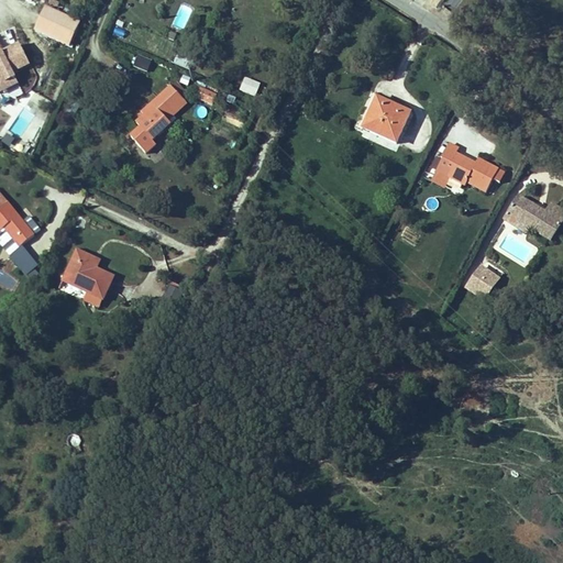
[(80,24),(45,10),(35,33),(69,48),(80,24)]
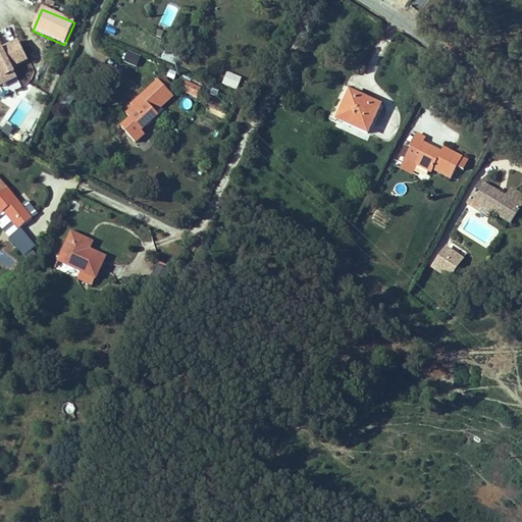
[(114,35),(116,28),(106,24),(104,32),(114,35)]
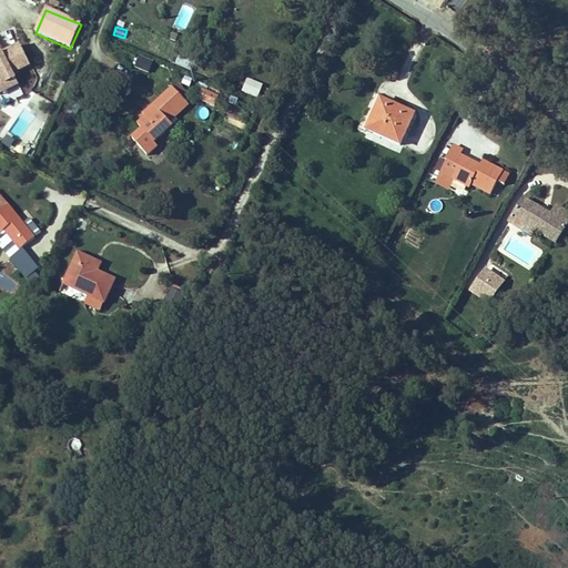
[(0,89),(16,82),(13,75),(30,68),(20,48),(0,57),(0,89)]
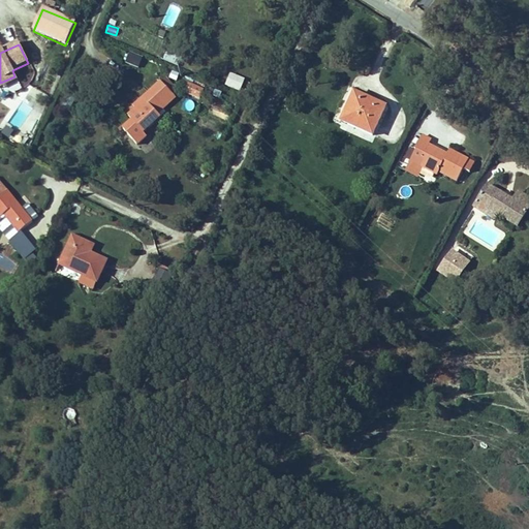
[(130,52),(125,63),(138,68),(143,58),(130,52)]
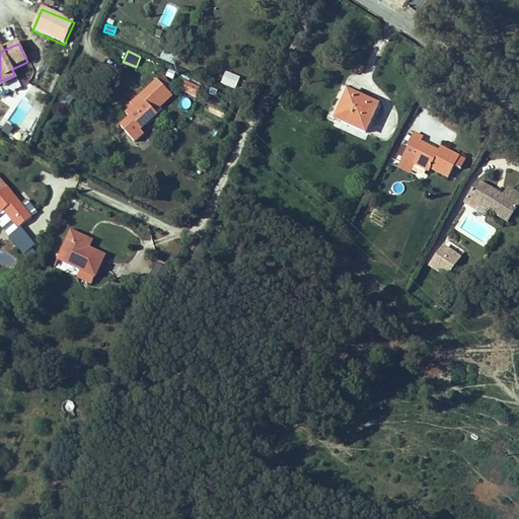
[(226,71),(221,83),(235,89),(239,77),(226,71)]
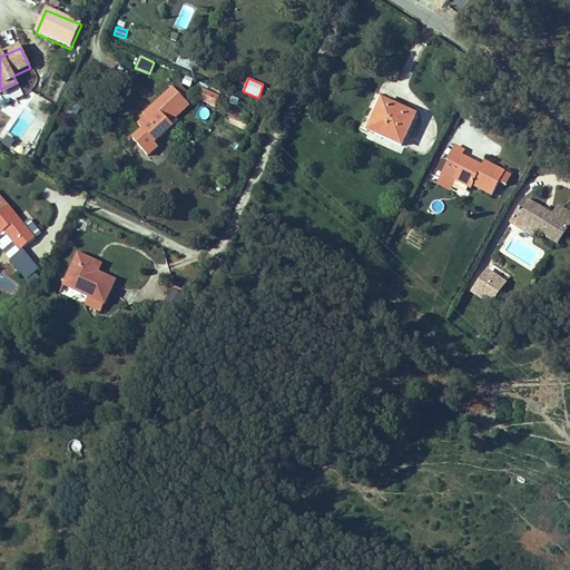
[(0,97),(19,88),(16,82),(0,89),(0,97)]
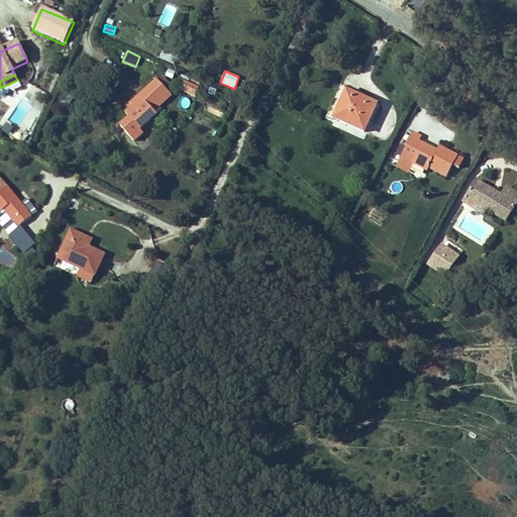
[(194,97),(199,86),(183,79),(178,90),(194,97)]
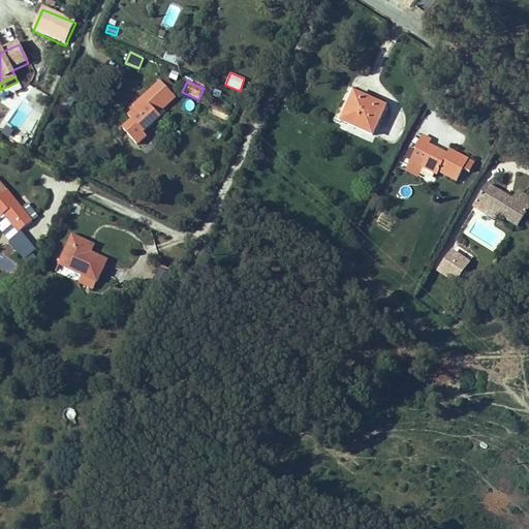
[(136,145),(147,136),(144,132),(160,118),(157,115),(153,110),(159,103),(163,109),(173,100),(157,85),(143,98),(145,101),(136,109),(141,113),(131,121),(123,129),(136,145)]
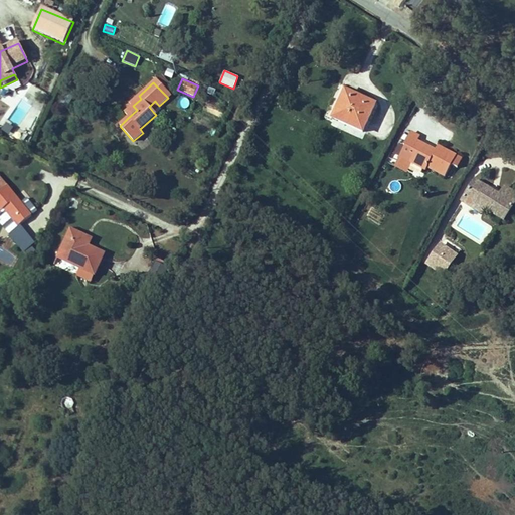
[(346,90),(358,96),(360,93),(340,84),(326,117),(332,120),(333,118),(346,90)]
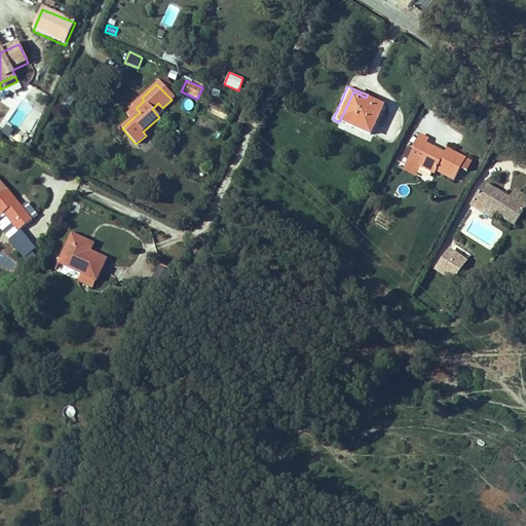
[(353,91),(340,120),(371,134),(383,106),(366,98),(353,91)]
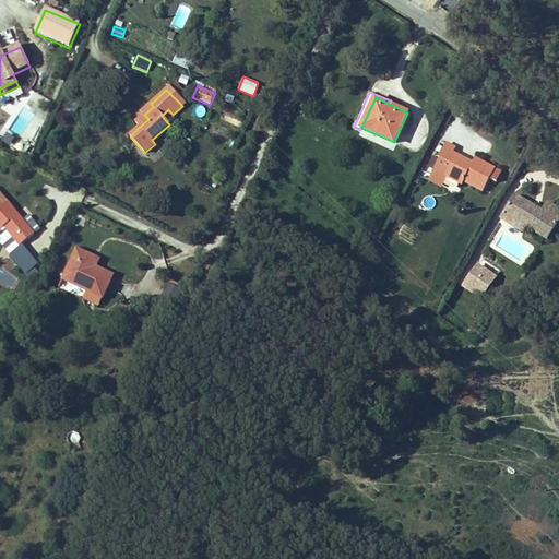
[(142,113),(144,115),(153,107),(151,104),(142,113)]
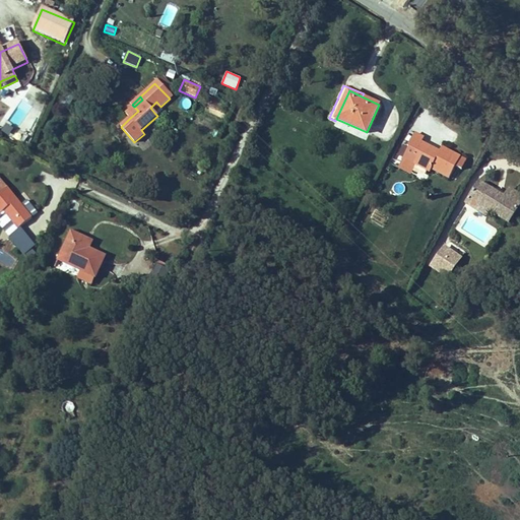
[(160,107),(156,102),(150,108),(154,113),(160,107)]
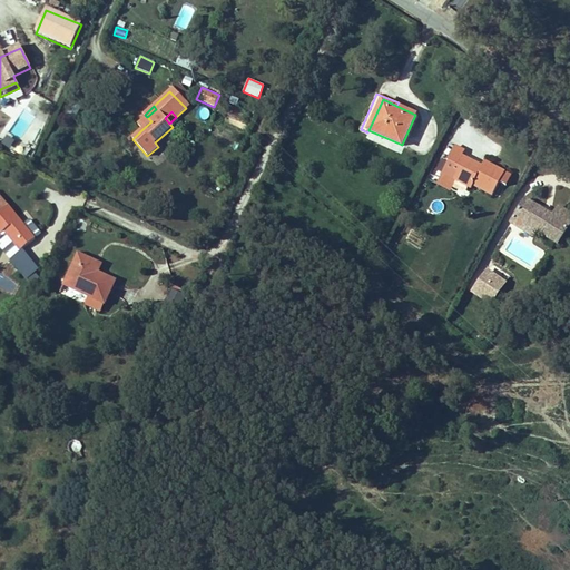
[(138,126),(141,130),(151,121),(147,117),(138,126)]
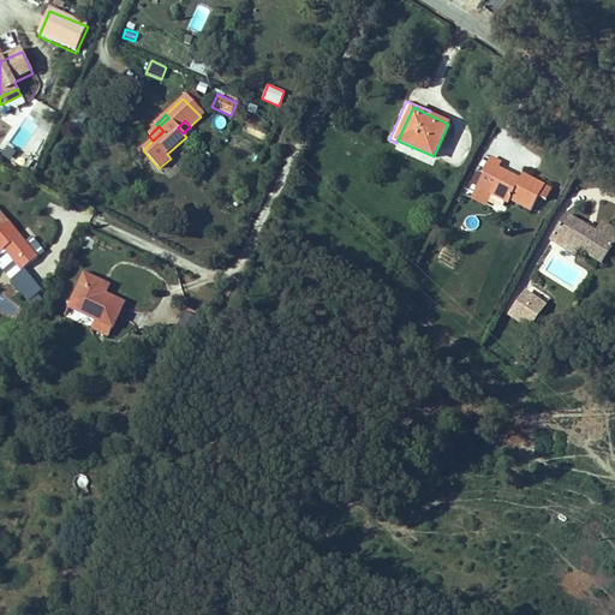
[(553,189),(523,174),(521,178),(519,181),(515,180),(518,177),(499,166),(501,161),(490,155),(484,168),(487,169),(473,195),(490,204),(495,195),(509,203),(512,198),(533,209),(541,196),(548,199),(553,189)]
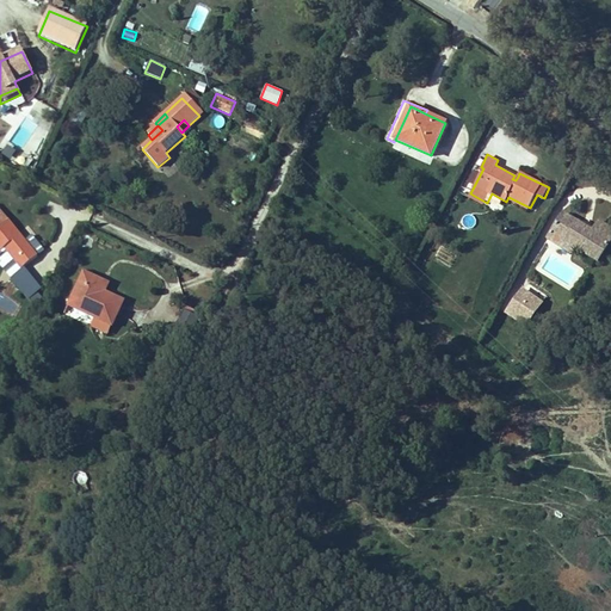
[(565,213),(551,232),(598,261),(610,242),(610,229),(599,222),(593,230),(565,213)]
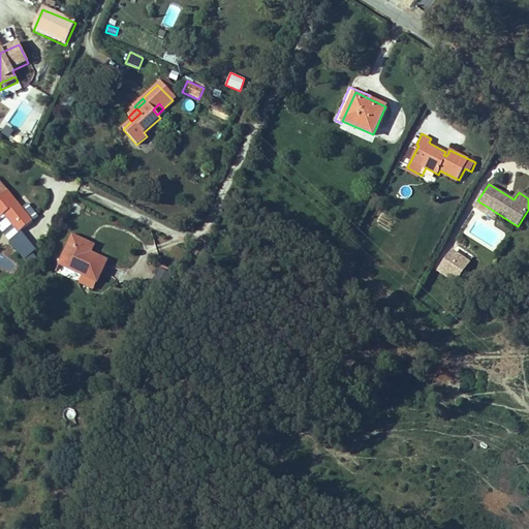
[(0,195),(0,217),(5,214),(19,231),(32,221),(7,190),(0,195)]
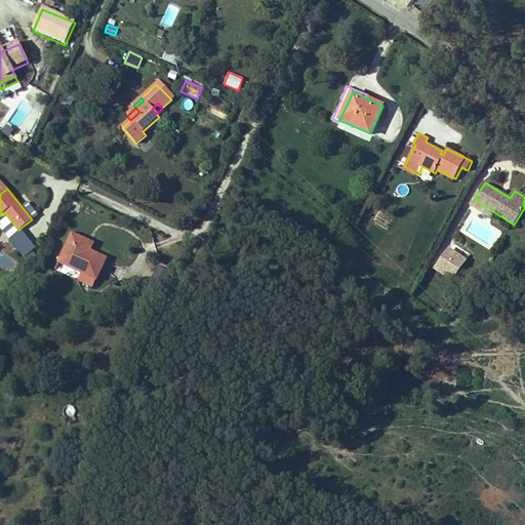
[(0,227),(24,257),(34,249),(18,230),(5,212),(0,215),(0,227)]
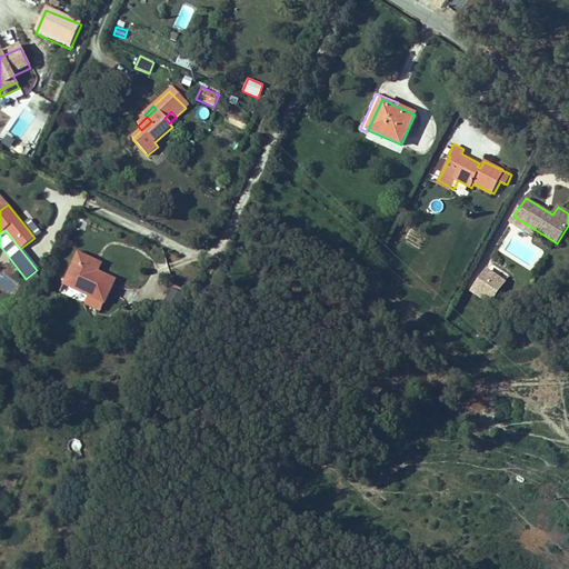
[(89,270),(93,262),(78,255),(63,285),(103,303),(113,282),(97,275),(89,270)]
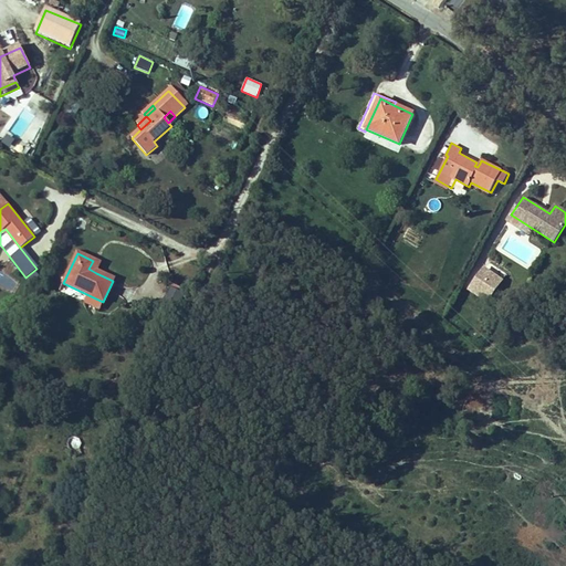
[(96,273),(100,264),(93,261),(88,269),(96,273)]
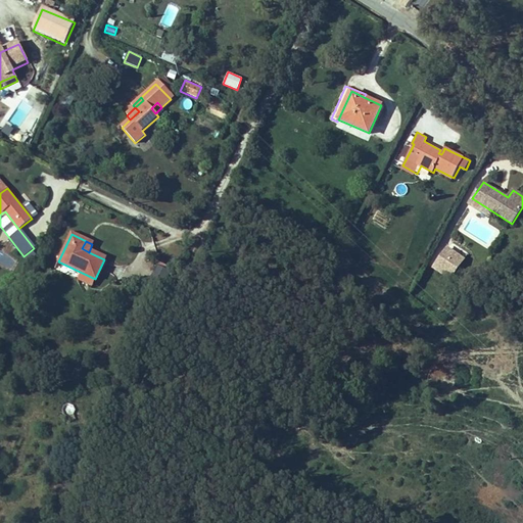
[(452,278),(464,258),(447,248),(435,267),(452,278)]
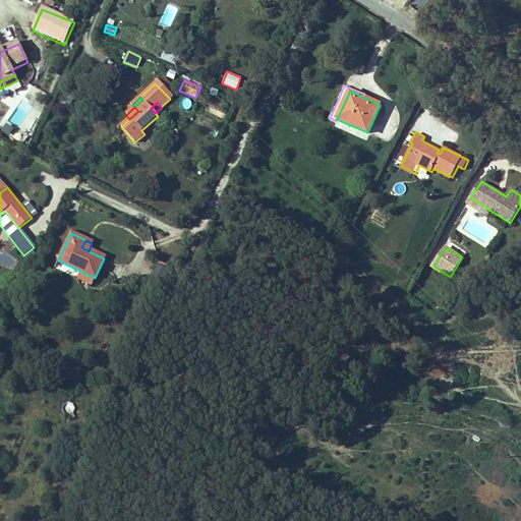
[(166,283),(168,268),(153,266),(151,281),(166,283)]
